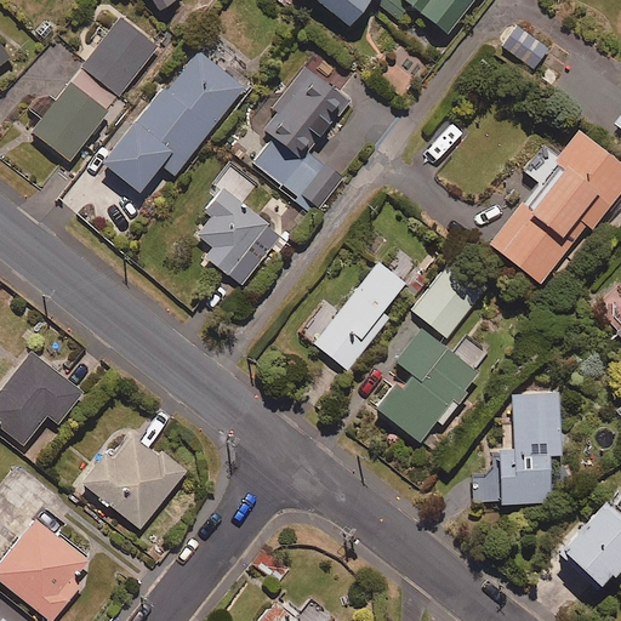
[(146,0),(153,11),(171,0),(146,0)]
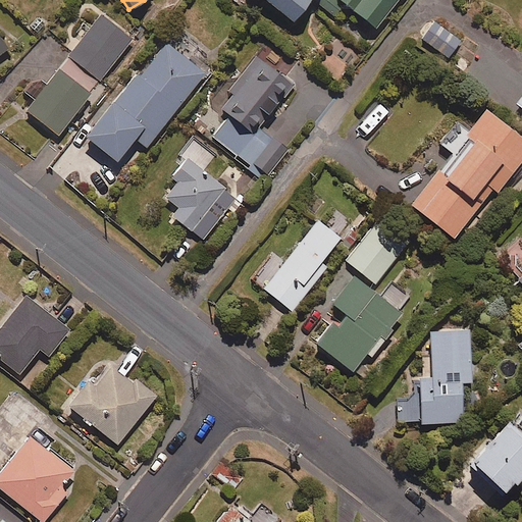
[(264,0),(290,21),(308,0),(312,0),(336,20),(348,7),(373,29),(396,0),(264,0)]
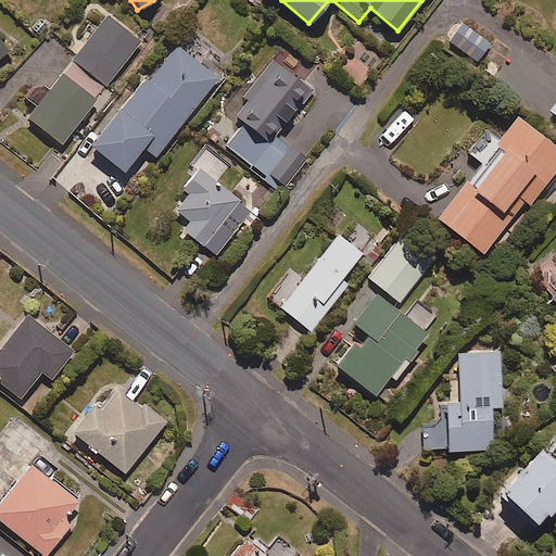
[(139,42),(105,15),(72,59),(105,86),(139,42)]
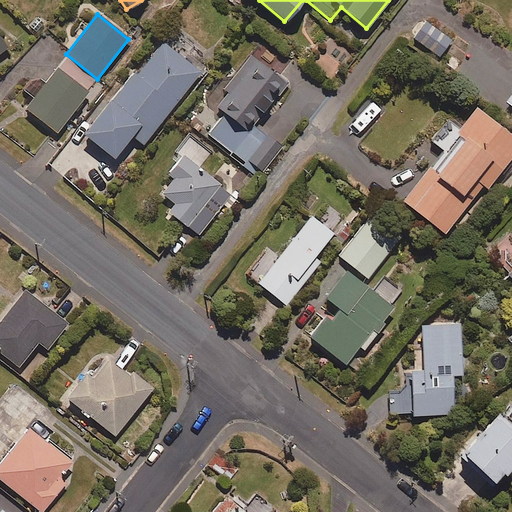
[(450,42),(426,21),(413,36),(437,57),(450,42)]
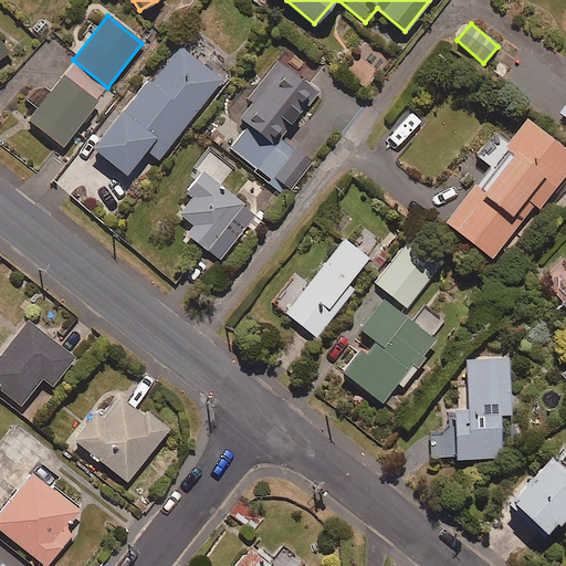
[(220,81),(178,46),(149,83),(145,80),(90,148),(124,175),(144,149),(156,159),(220,81)]
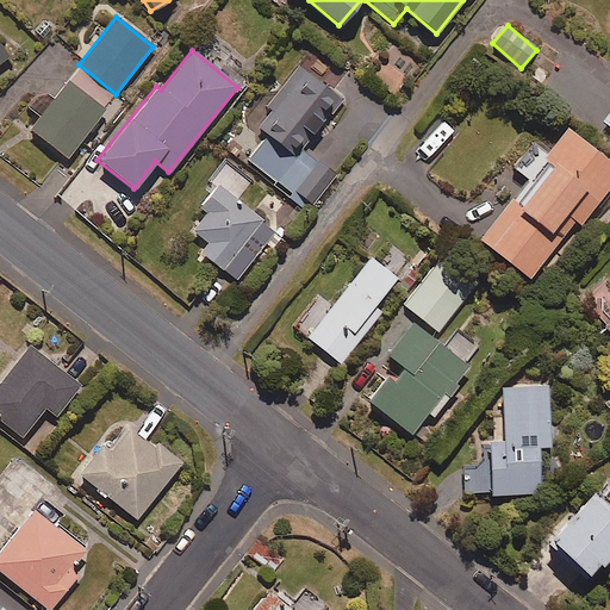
[(341,101),(299,63),(248,120),(266,136),(247,157),(305,210),(334,178),(300,147),(341,101)]
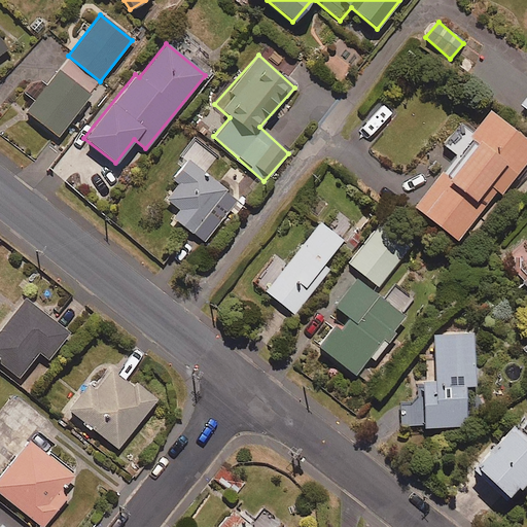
[(25,94),(33,101),(25,112),(57,137),(79,107),(90,115),(108,91),(66,58),(45,84),(37,77),(25,94)]
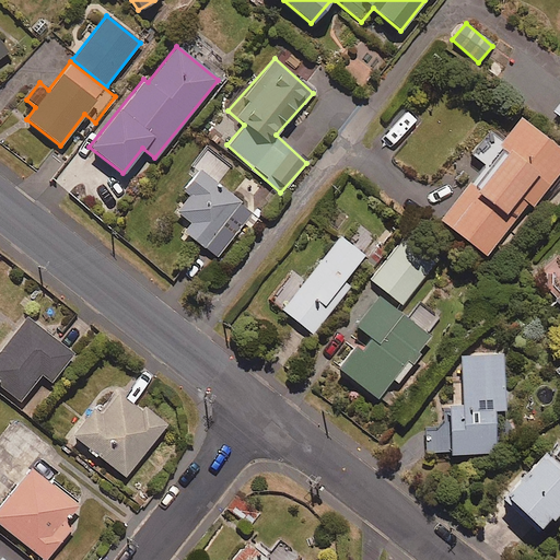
[(471,156),(487,168),(470,188),(466,185),(439,219),(483,255),(526,202),(531,206),(559,168),(559,150),(517,117),(501,138),(492,130),(471,156)]
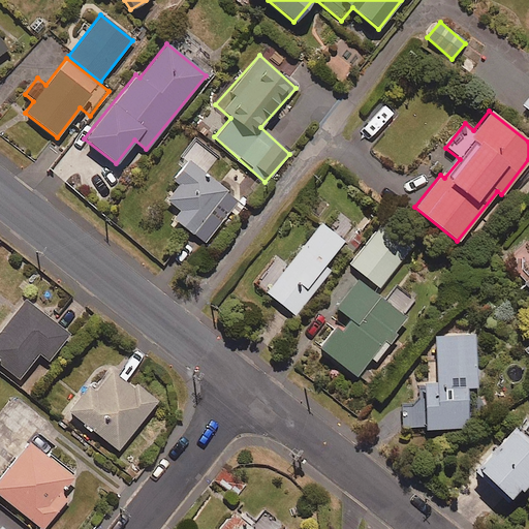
[(227,190),(187,159),(172,180),(177,183),(165,199),(179,210),(173,219),(192,235),(211,209),(223,218),(232,207),(227,190)]
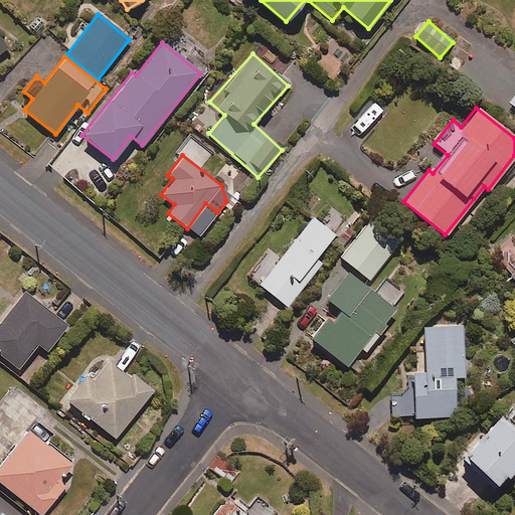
[(401,238),(372,216),(341,259),(369,281),(401,238)]
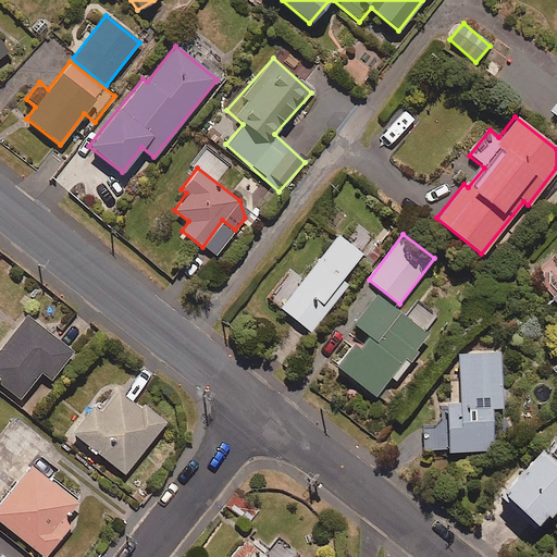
[(361,254),(337,235),(302,280),(294,272),(271,301),(310,331),(343,288),(337,284),(361,254)]
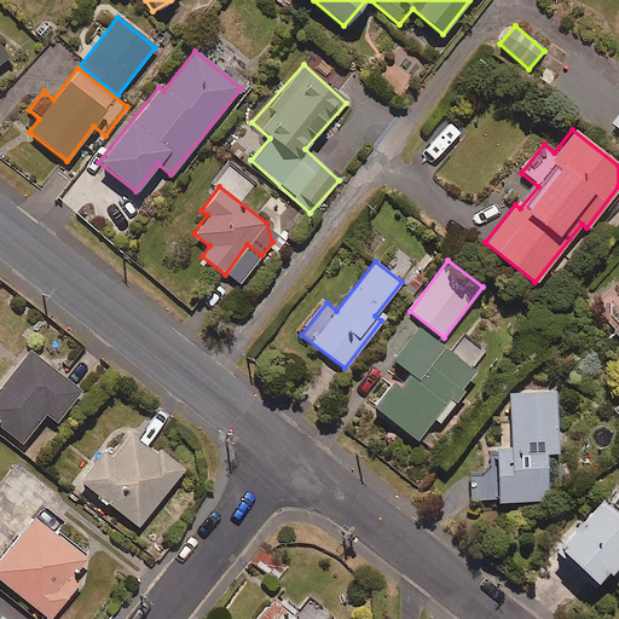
[(472,370),(482,356),(462,341),(451,356),(414,327),(389,359),(405,371),(393,387),(388,383),(371,406),(416,440),(433,418),(439,423),(463,391),(461,388),(473,371),(472,370)]
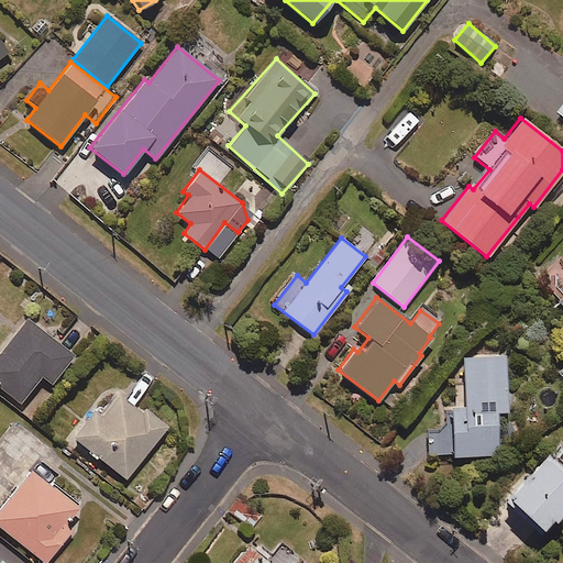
[(73,355),(25,319),(0,351),(0,388),(19,404),(41,376),(50,384),(73,355)]
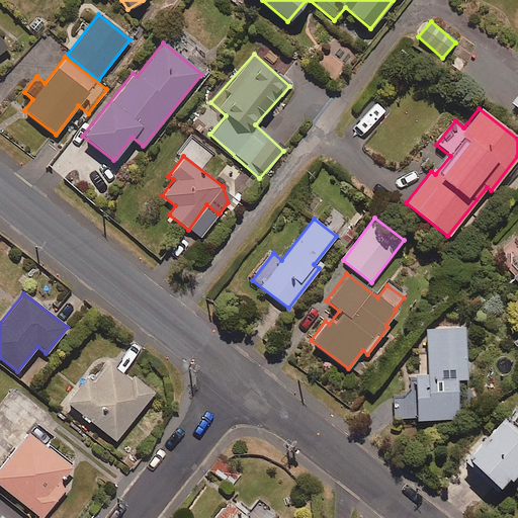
[(465,379),(463,327),(424,328),(425,373),(413,374),(414,401),(392,402),(393,421),(456,419),(455,379),(465,379)]
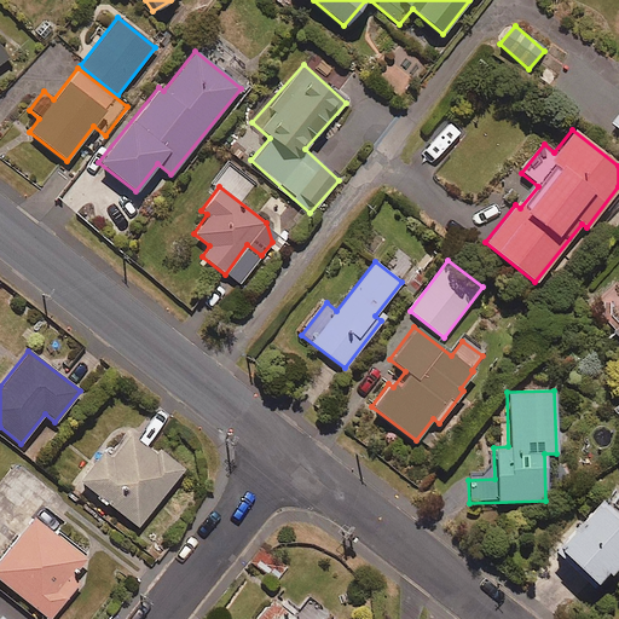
[(183,469),(132,429),(110,457),(102,450),(77,480),(138,527),(183,469)]
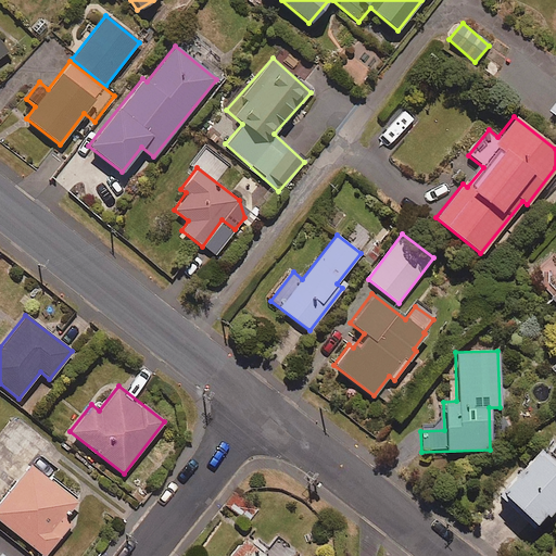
[(532,527),(555,502),(555,466),(539,450),(497,491),(532,527)]
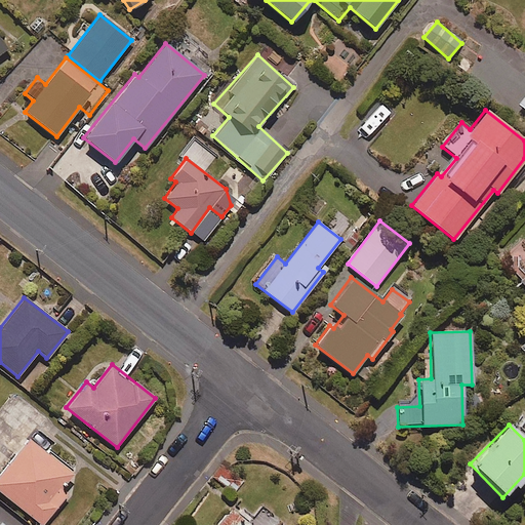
[(71,474),(28,439),(0,474),(0,492),(40,524),(42,524),(63,499),(55,494),(71,474)]
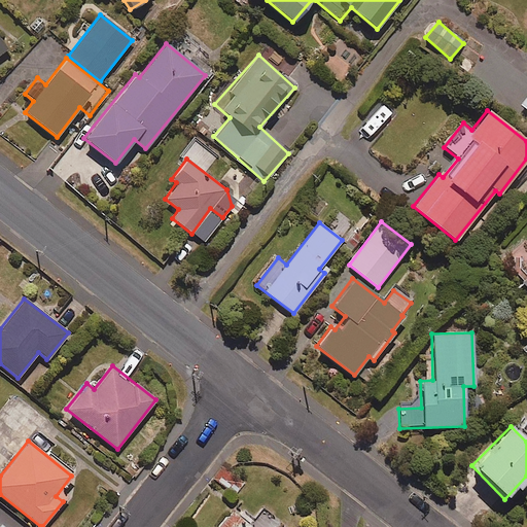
[(252,526),(232,510),(217,526),(252,526)]
